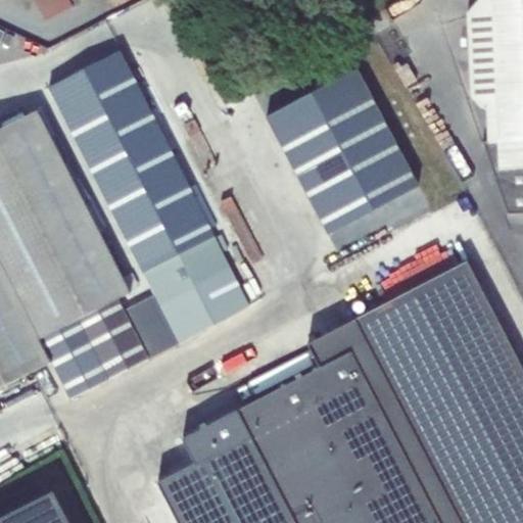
[(68,0),(34,0),(46,21),(73,7),(68,0)]
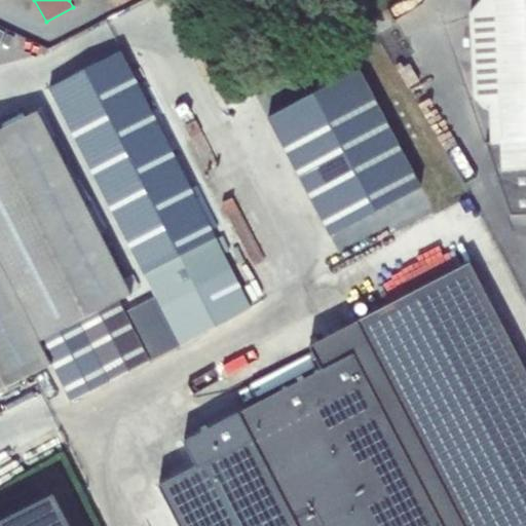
[(525,0),(480,0),(468,13),(473,99),(483,109),(488,109),(489,144),(486,143),(510,215),(525,214),(525,0)]
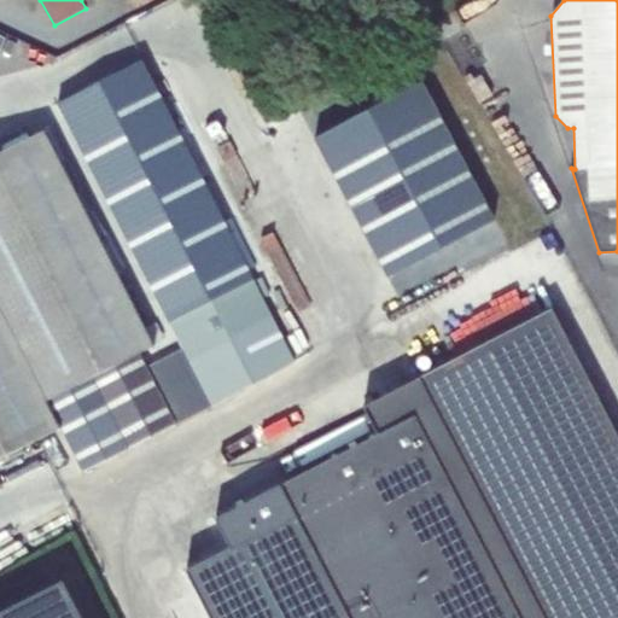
[(461,10),(435,25),(466,76),(493,60),(461,10)]
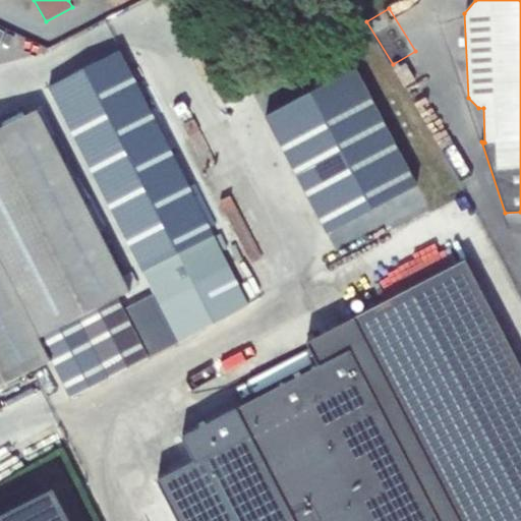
[(122,50),(47,88),(152,295),(176,343),(176,344),(250,302),(122,50)]
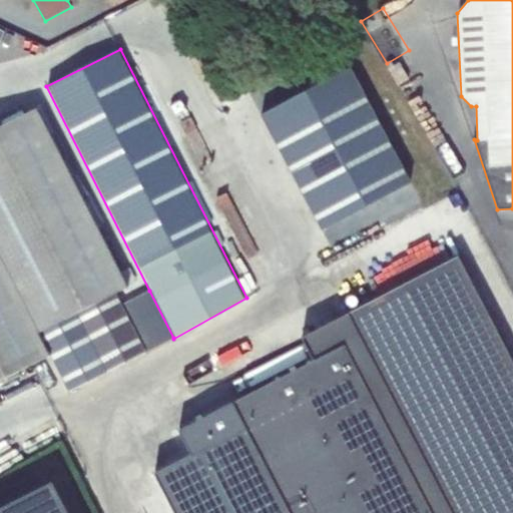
[(351,67),(262,113),(322,229),(411,183),(351,67)]
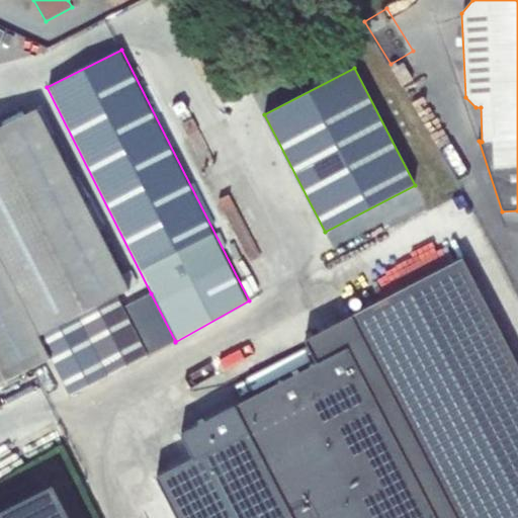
[(0,383),(49,358),(38,336),(128,289),(37,110),(0,128),(0,383)]
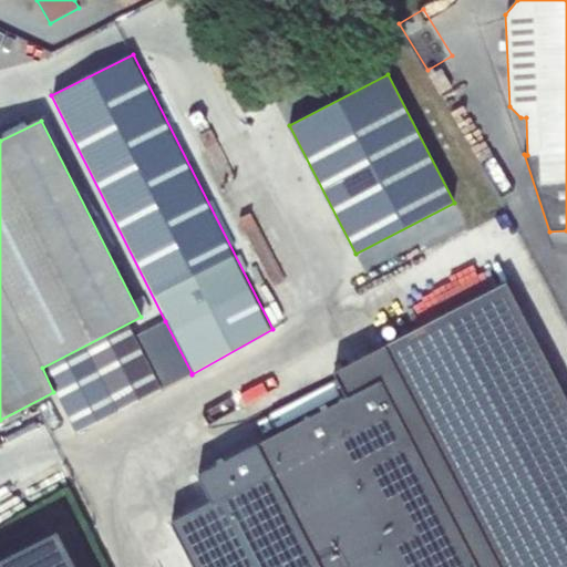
[(566,566),(566,403),(506,287),(385,350),(498,566),(566,566)]
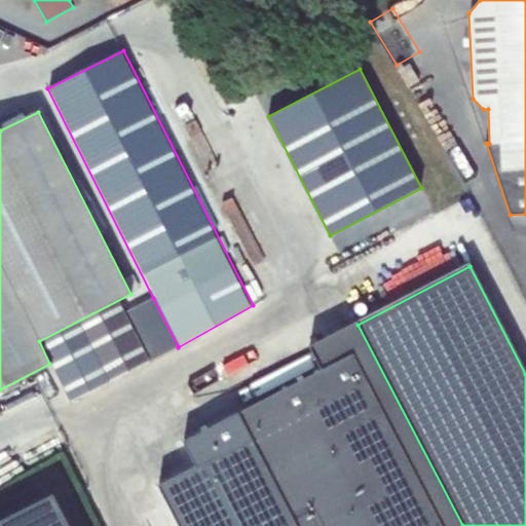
[(119,302),(41,342),(71,401),(178,346),(153,298),(124,313),(119,302)]
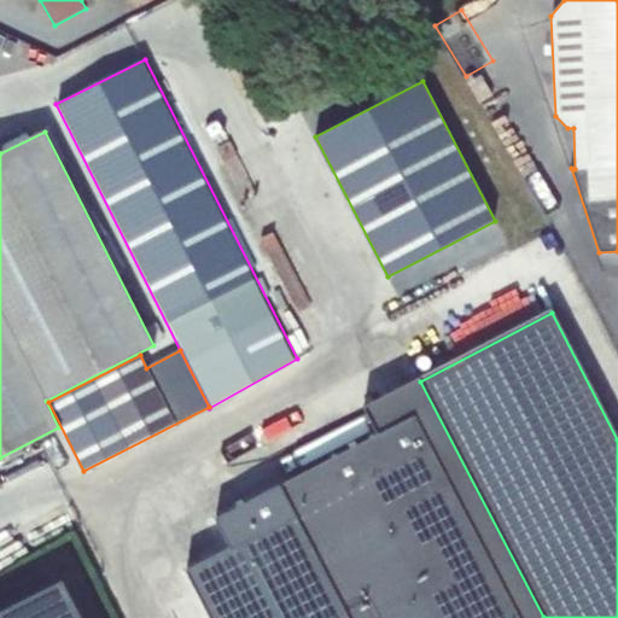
[(366,409),(379,435),(283,484),(350,617),(543,617),(420,382),(366,409)]
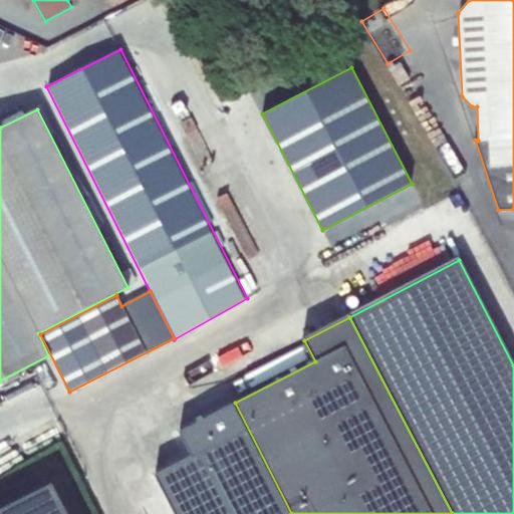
[(66,513),(51,484),(0,510),(0,513),(66,513)]
